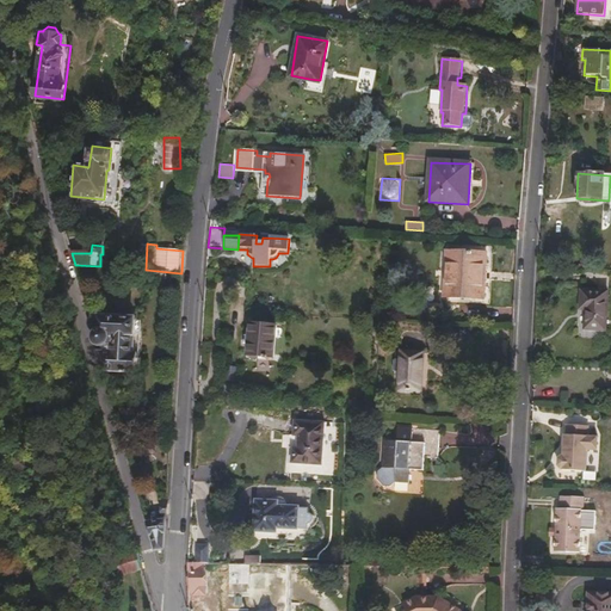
[(483,304),(488,254),(449,251),(444,301),(483,304)]
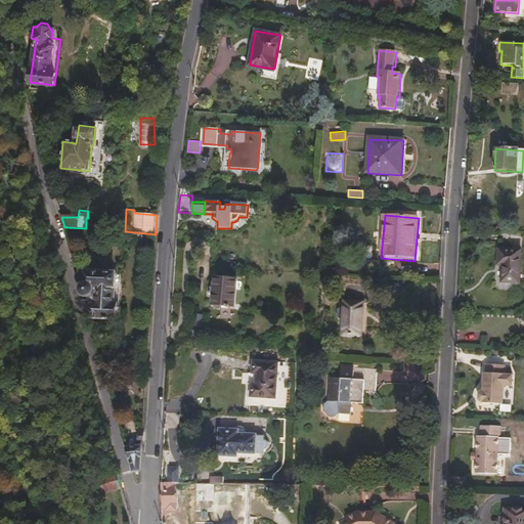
[(519,284),(520,250),(497,249),(497,265),(501,266),(501,282),(519,284)]
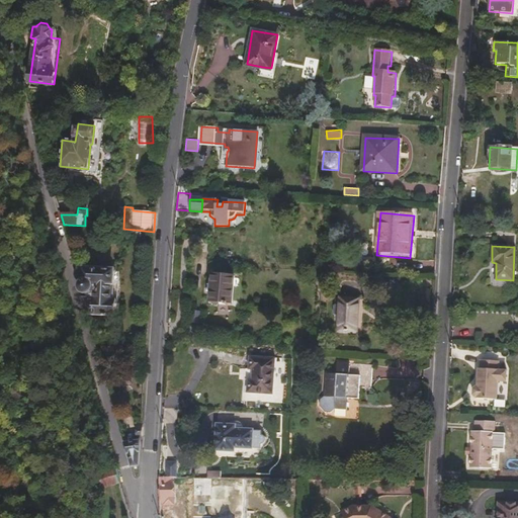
[(115,300),(116,272),(79,270),(84,292),(93,296),(94,304),(86,299),(90,315),(119,316),(119,301),(115,300)]
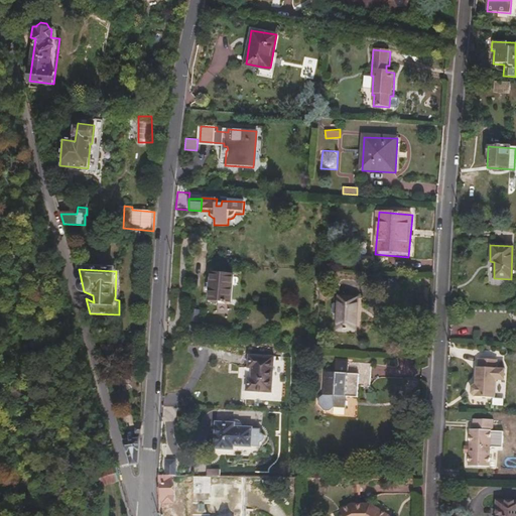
[(233,301),(234,277),(213,275),(211,299),(233,301)]
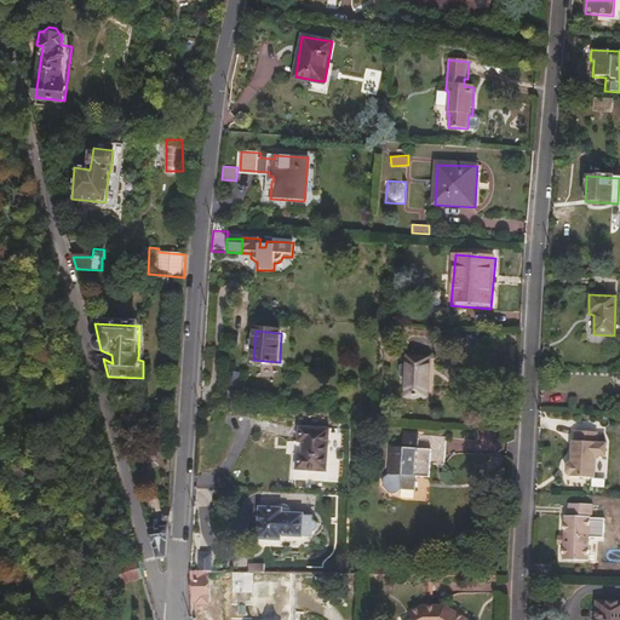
[(113,363),(112,355),(101,350),(103,359),(113,363)]
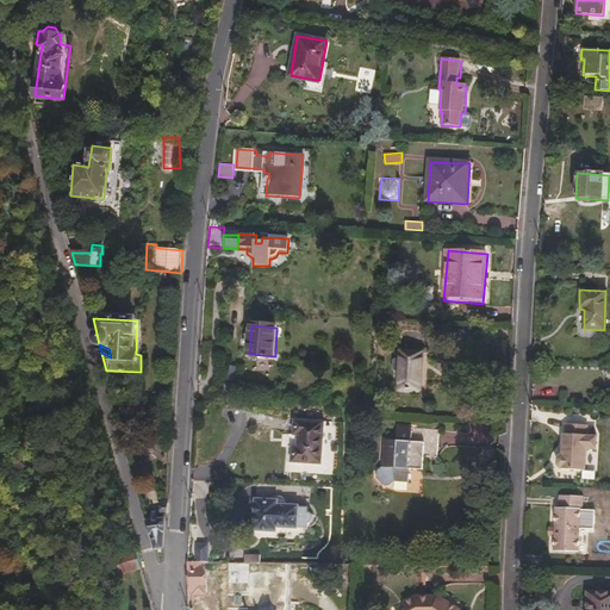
[(421,391),(422,353),(402,353),(400,391),(421,391)]
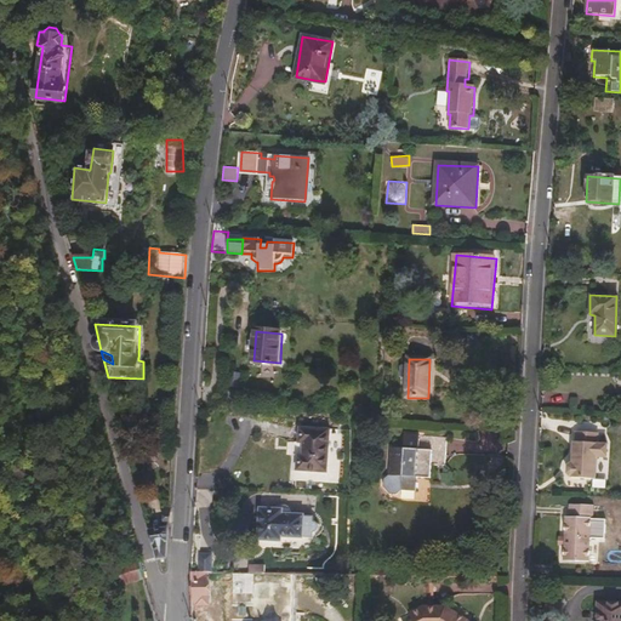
[(328,477),(330,433),(300,431),(298,448),(302,448),(301,459),(297,457),(295,474),(328,477)]
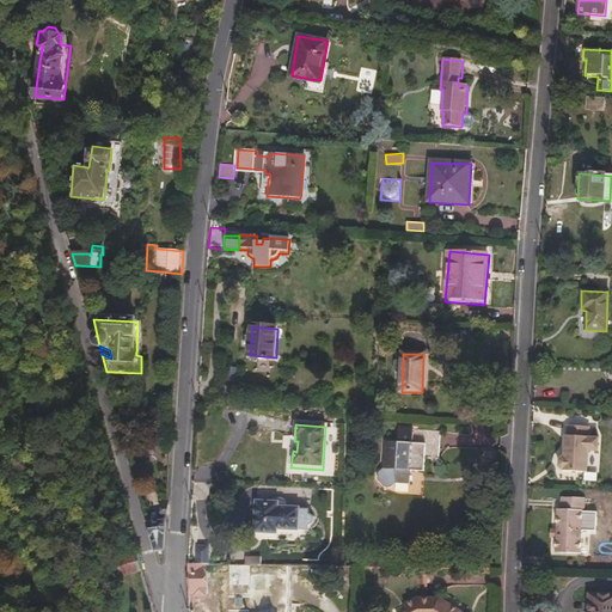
[(587,472),(588,451),(599,451),(599,439),(588,439),(588,427),(567,427),(567,436),(564,436),(564,450),(564,458),(563,458),(560,460),(560,467),(562,470),(564,470),(564,472),(587,472)]
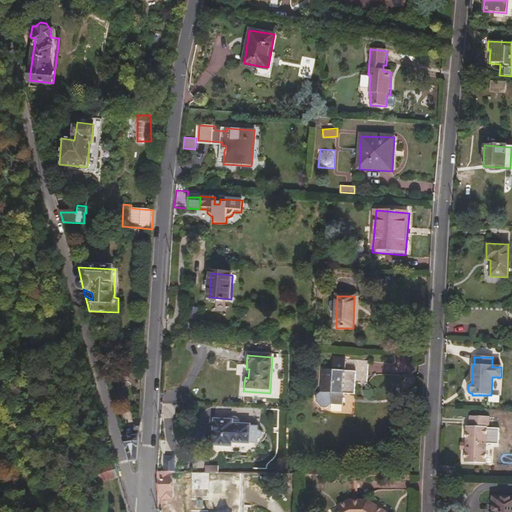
[(367,385),(368,362),(334,360),(333,372),(322,371),(321,394),(316,397),(316,402),(321,409),(328,409),(330,407),(343,407),(343,395),(355,396),(355,384),(367,385)]
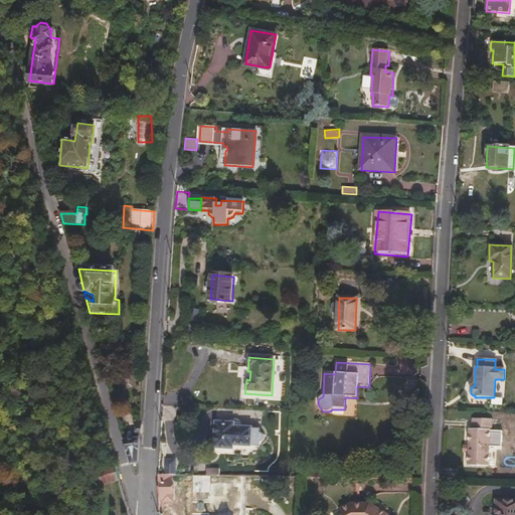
[(488,466),(490,431),(492,431),(492,419),(472,418),(472,430),(469,428),(467,465),(488,466)]
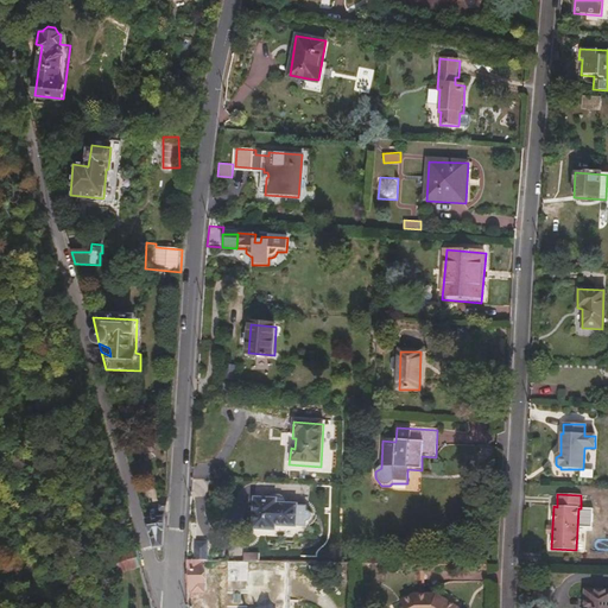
[(297,529),(297,506),(297,505),(277,504),(277,500),(254,499),(252,532),(276,533),(276,529),(297,530),(297,529)]
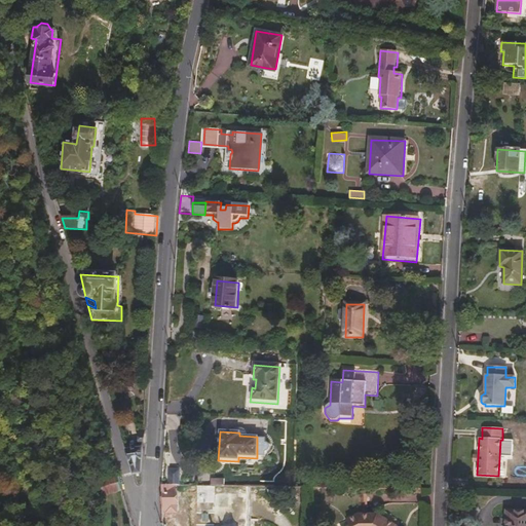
[(270,448),(268,445),(267,443),(265,443),(265,439),(257,438),(257,457),(265,457),(265,452),(266,452),(268,451),(269,450),(270,448)]
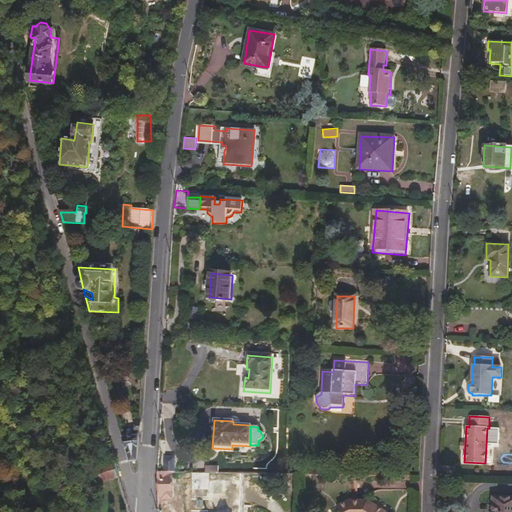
[(111,453),(108,444),(101,446),(103,455),(111,453)]
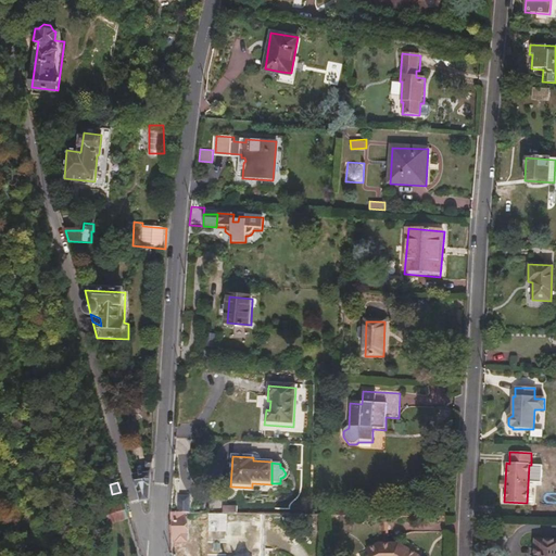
[(222,513),(237,513),(237,504),(223,503),(222,513)]
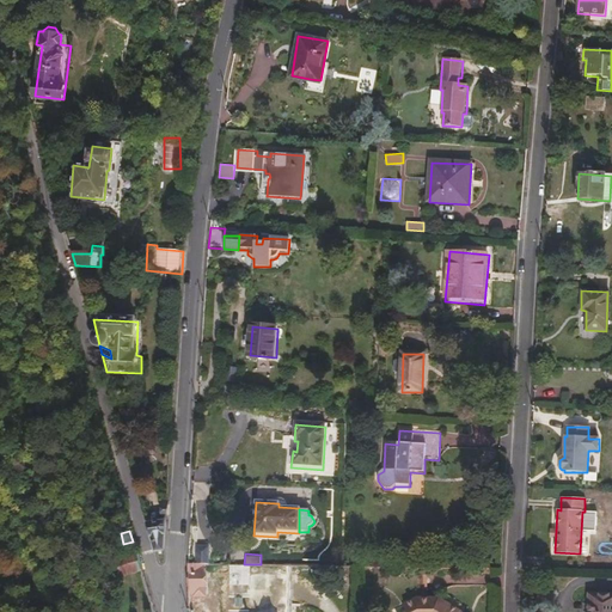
[(144,570),(139,555),(110,562),(115,577),(144,570)]
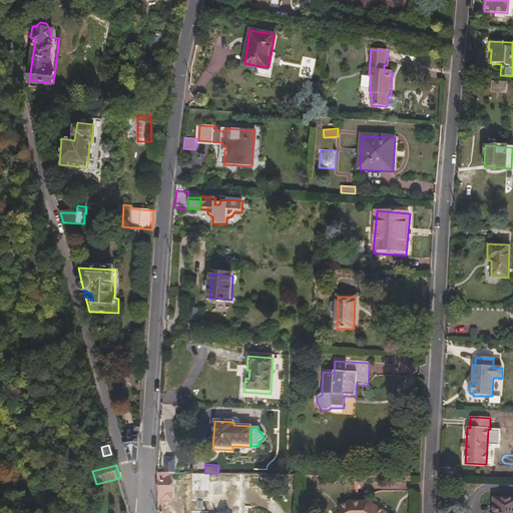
[(173,498),(174,482),(169,482),(169,474),(159,474),(159,498),(173,498)]
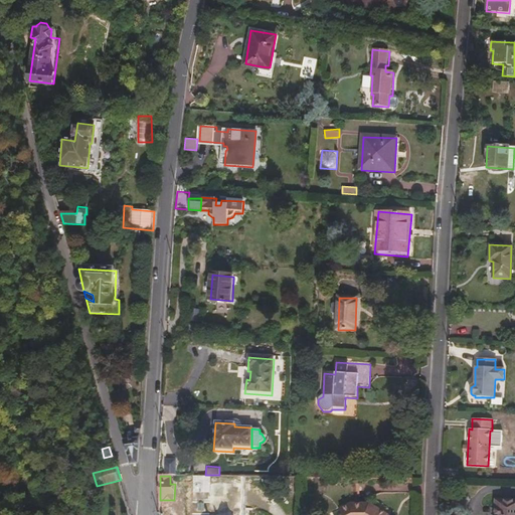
[(514,514),(514,500),(496,500),(496,514),(514,514)]
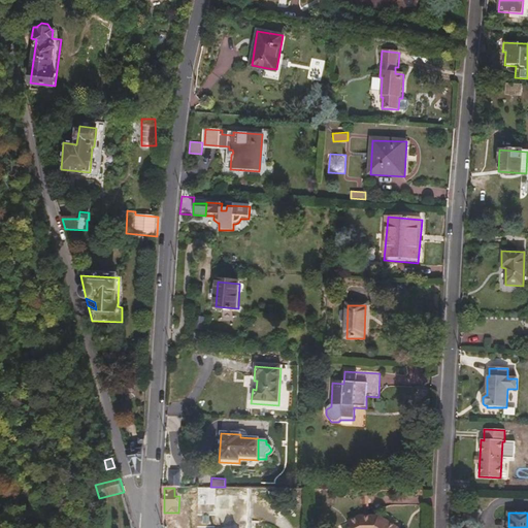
[(395,527),(378,518),(360,517),(348,523),(350,527),(395,527)]
